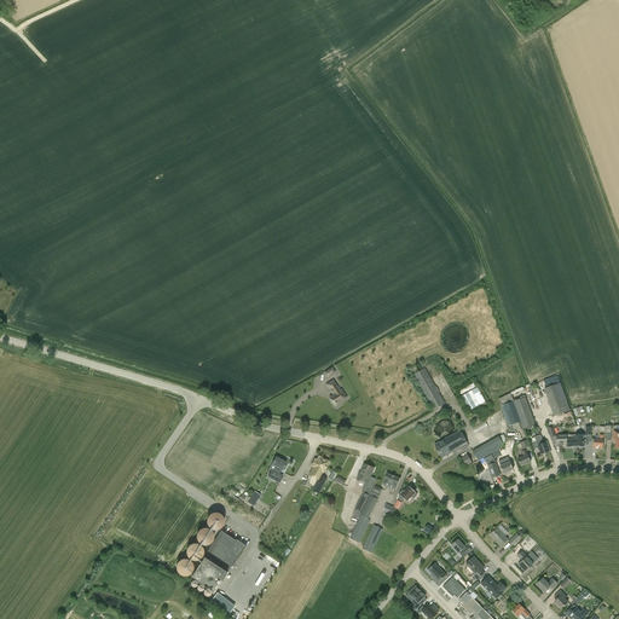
[(434,411),(445,404),(424,369),(414,375),(434,411)]
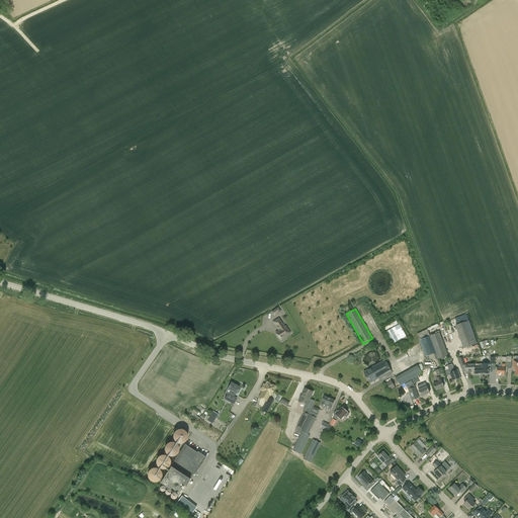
[(279,319),(273,322),(278,331),(274,333),(279,341),(290,334),(285,327),(284,327),(279,319)]
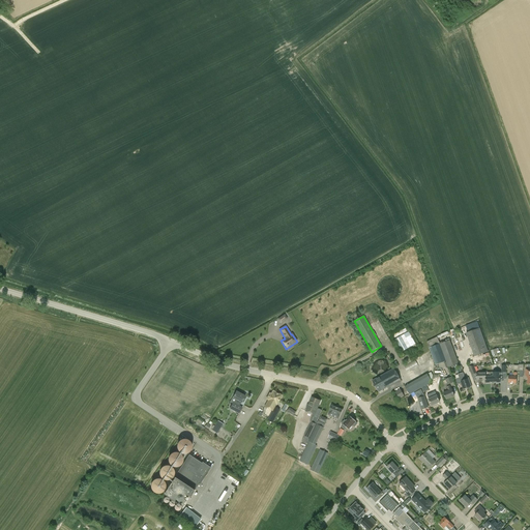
[(407,328),(393,334),(402,351),(415,345),(407,328)]
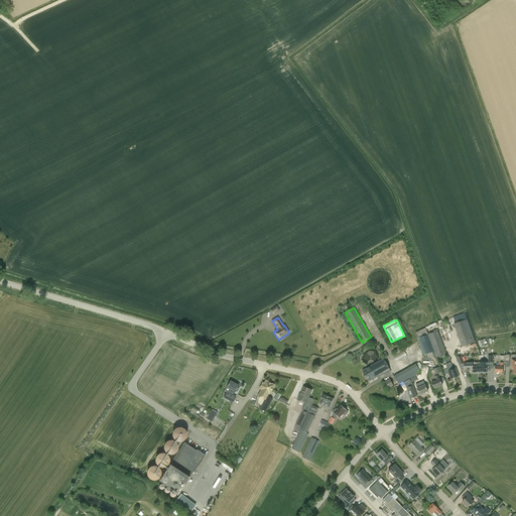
[(468,319),(454,325),(462,348),(476,343),(468,319)]
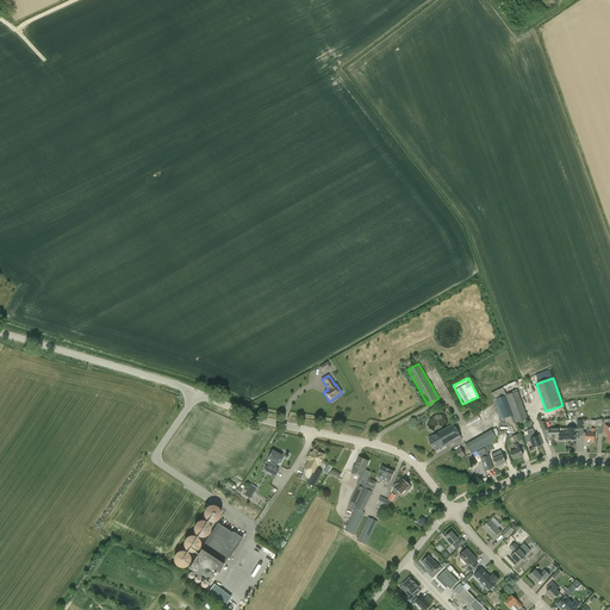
[(495,400),(496,400),(500,411),(498,412),(502,421),(514,416),(506,396),(503,388),(491,393),(495,400)]
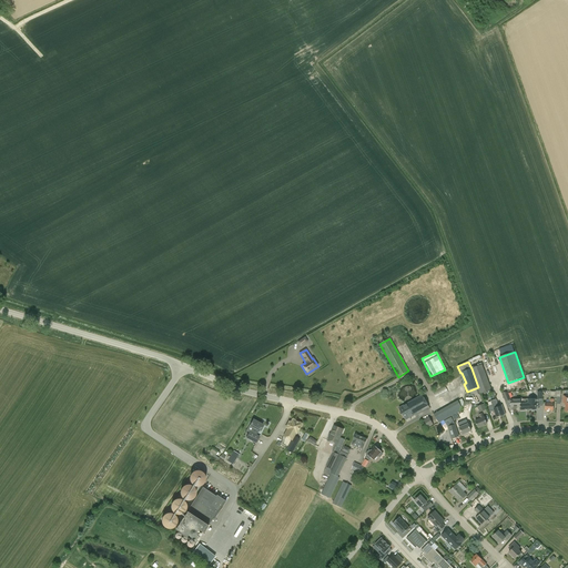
[(478,387),(478,388),(480,395),(492,391),(484,368),(483,365),(472,368),(478,387)]
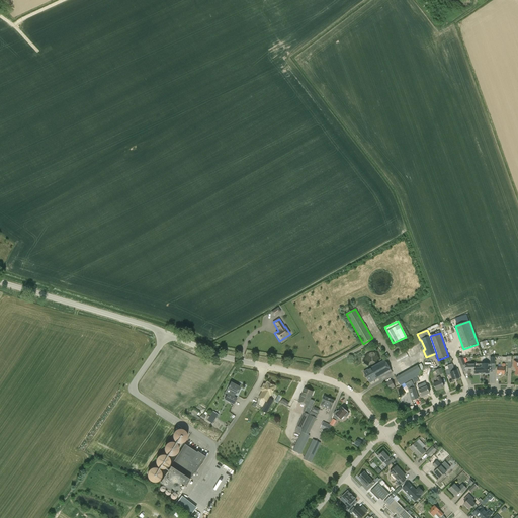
[(398,362),(409,358),(406,352),(395,357),(398,362)]
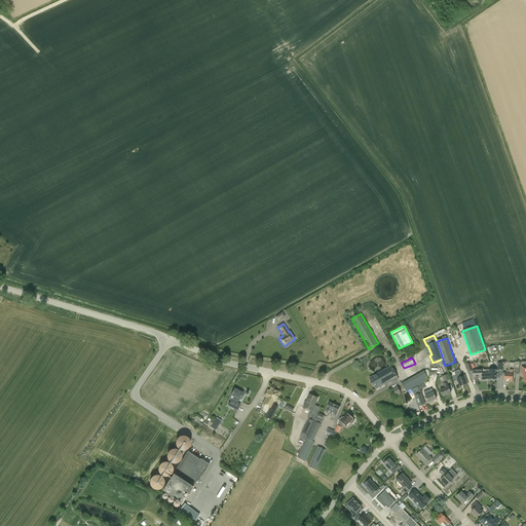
[(473,377),(482,377),(482,380),(489,379),(489,370),(482,370),(473,370),(471,363),(464,364),(467,372),(473,371),(473,377)]
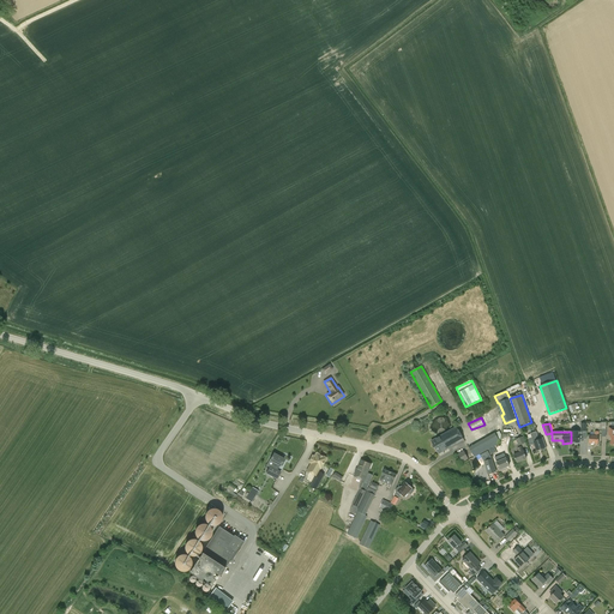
[(456,427),(441,435),(431,441),(439,455),(464,440),(456,427)]
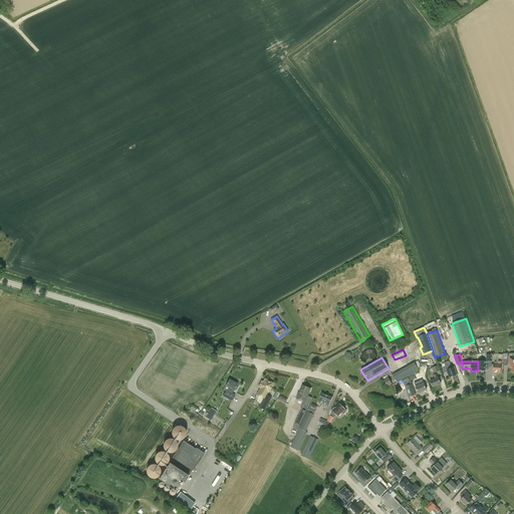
[(454,367),(452,368),(449,361),(444,363),(445,366),(442,367),(444,373),(448,371),(450,377),(457,375),(454,367)]
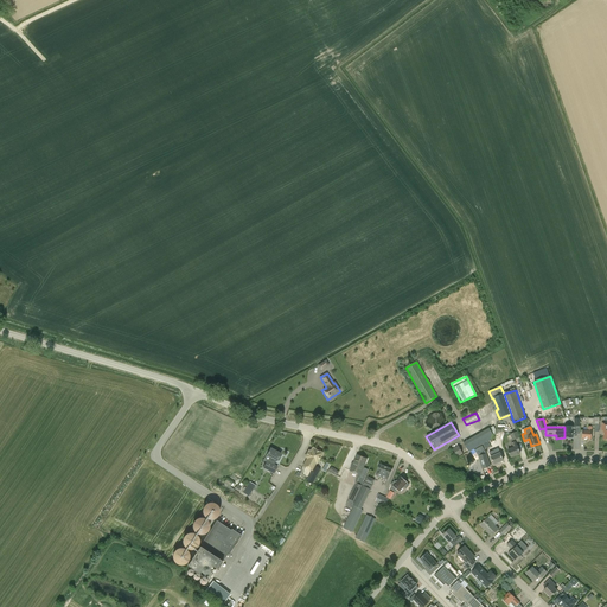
[(521,454),(517,446),(516,441),(511,443),(513,448),(508,449),(511,458),(521,454)]
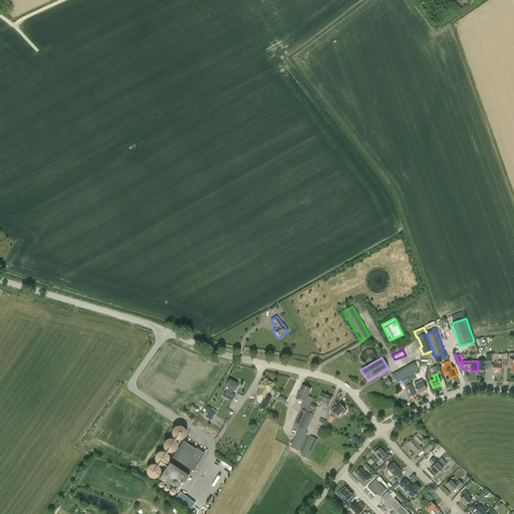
[(388,388),(393,384),(389,377),(383,380),(388,388)]
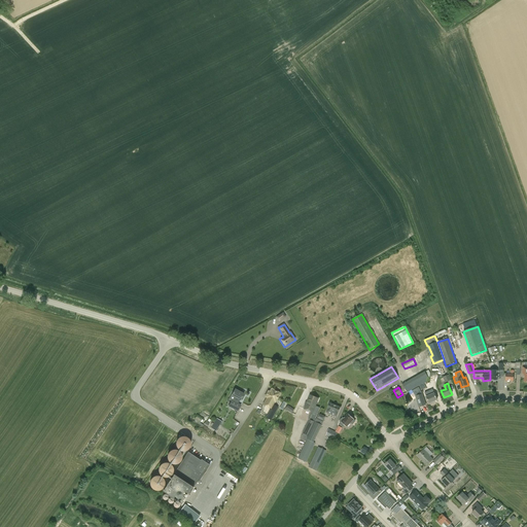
[(232,395),(236,397),(234,401),(232,400),(229,407),(238,412),(241,406),(238,403),(240,400),(241,400),(244,394),(235,389),(232,395)]
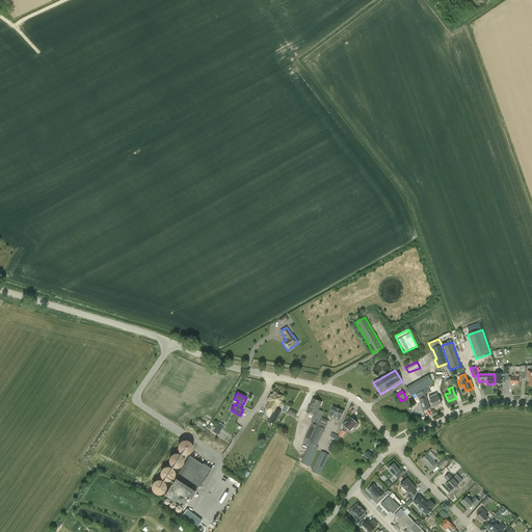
[(281,411),(276,408),(277,406),(283,397),(274,393),(272,396),(271,396),(268,401),(269,401),(265,408),(273,413),(270,420),(269,422),(273,425),(281,411)]
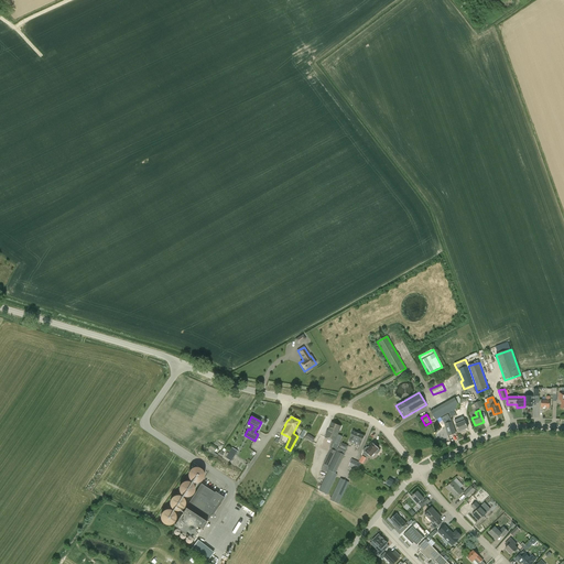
[(468,429),(465,421),(463,416),(455,420),(456,424),(459,432),(468,429)]
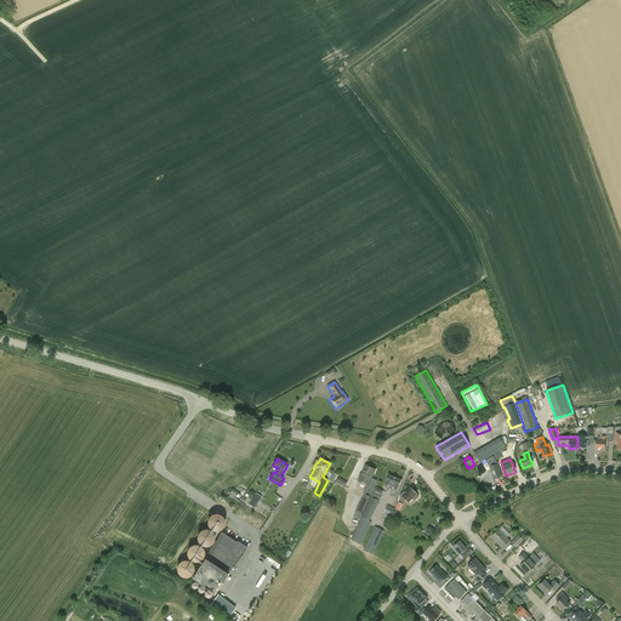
[(489,467),(494,480),(502,478),(497,465),(489,467)]
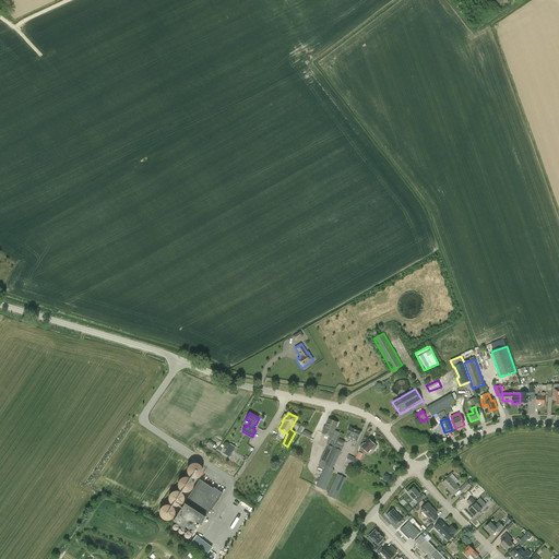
[(324,430),(322,433),(325,435),(324,437),(328,438),(329,438),(330,437),(332,438),(331,440),(335,442),(339,432),(335,431),(339,423),(329,419),(325,427),(324,430)]
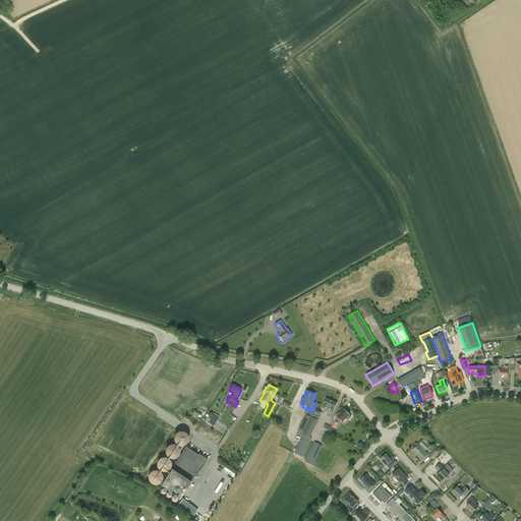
[(326,399),(325,404),(323,408),(333,412),(337,403),(326,399)]
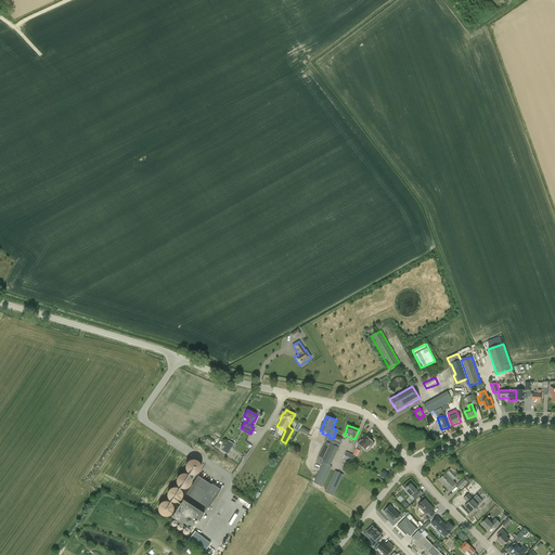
[(371,438),(369,438),(366,436),(362,441),(361,440),(358,443),(359,444),(357,447),(361,450),(363,448),(365,450),(370,446),(372,447),(374,444),(372,442),(373,442),(372,441),(372,439),(371,438)]
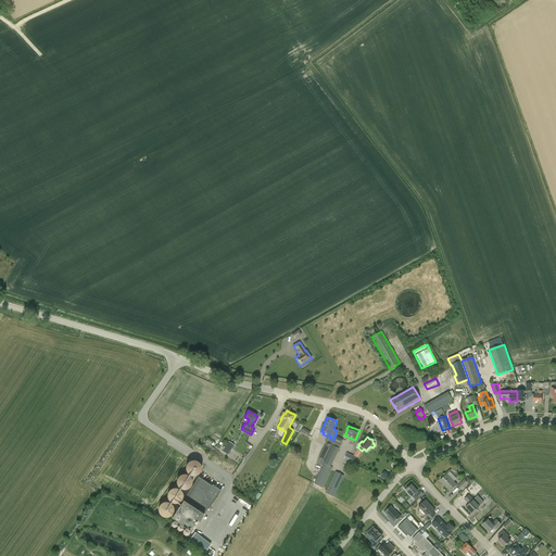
[(335,441),(332,444),(324,464),(314,484),(323,488),(332,468),(330,467),(340,449),(341,445),(335,441)]
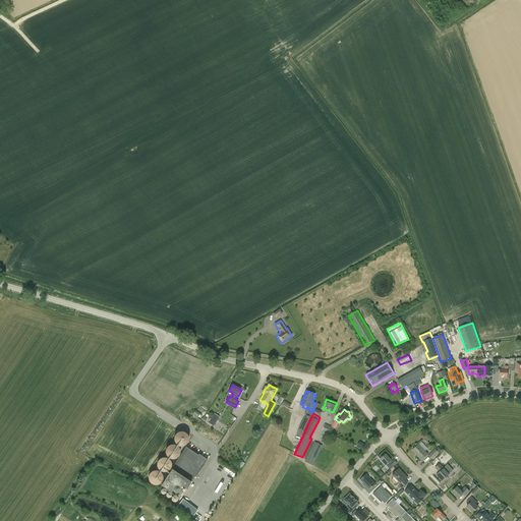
[(310,416),(305,414),(298,428),(299,428),(304,430),(304,431),(310,417),(310,416)]
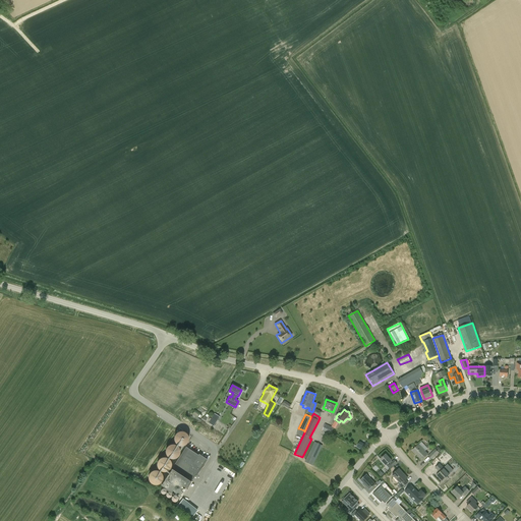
[(218,420),(213,417),(208,423),(214,426),(218,420)]
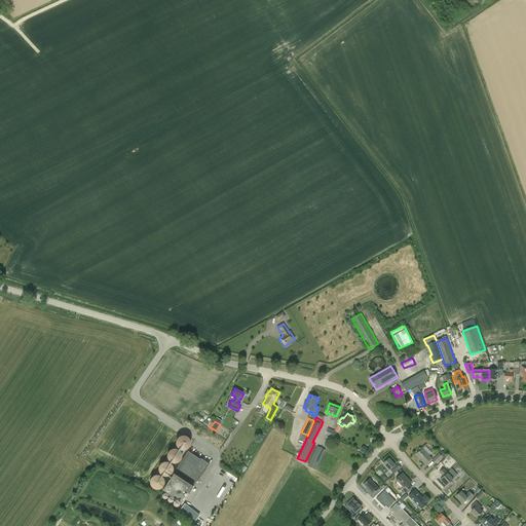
[(337,433),(328,428),(325,435),(334,439),(337,433)]
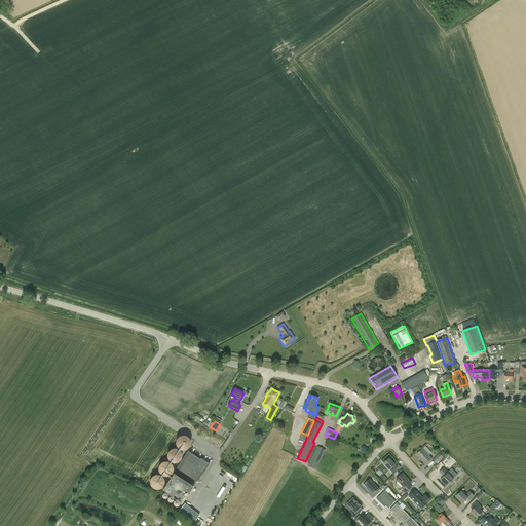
[(176,441),(176,444),(176,446),(177,448),(179,450),(181,451),(183,451),(186,450),(188,449),(189,447),(190,445),(190,443),(190,440),(188,439),(186,437),(184,436),(181,437),(179,438),(177,439),(176,441)]
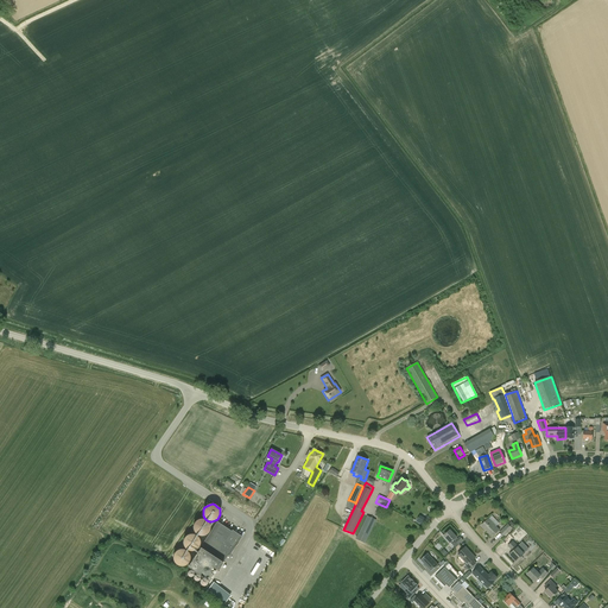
[(377,520),(367,515),(355,539),(366,544),(377,520)]
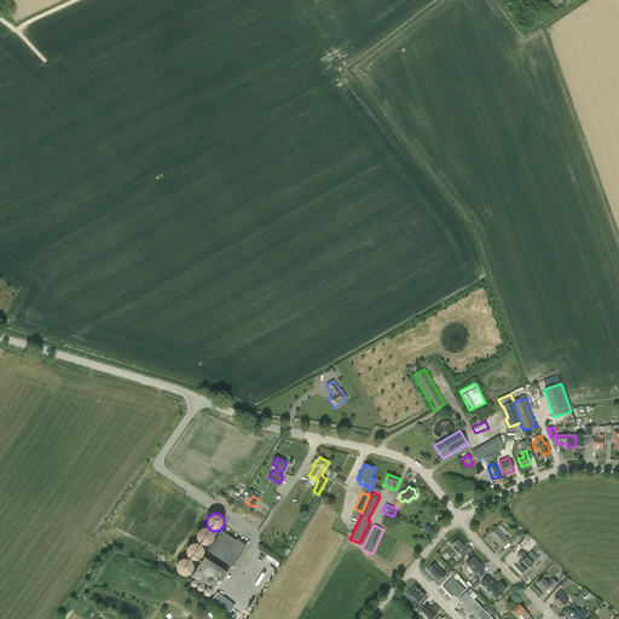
[(427,526),(423,532),(431,536),(434,530),(427,526)]
